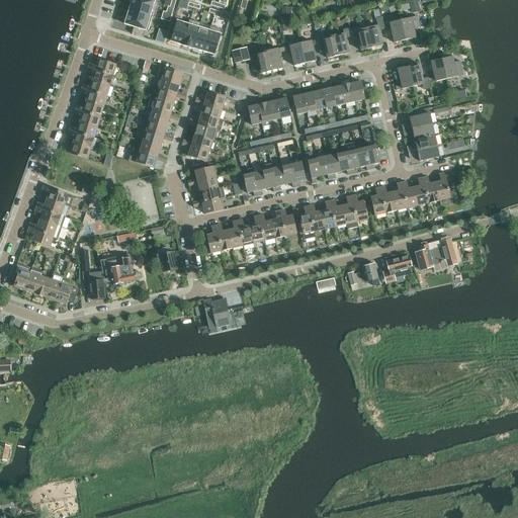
[(74,0),(70,12),(80,15),(84,0),(74,0)]
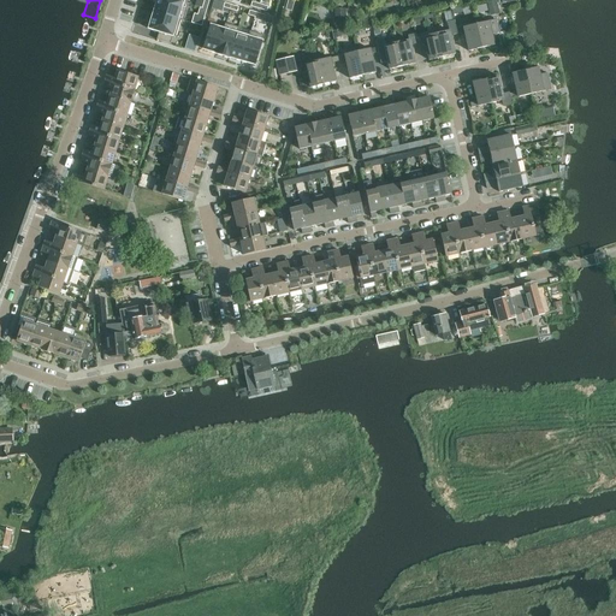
[(179,0),(158,0),(155,11),(179,18),(184,1),(179,0)]
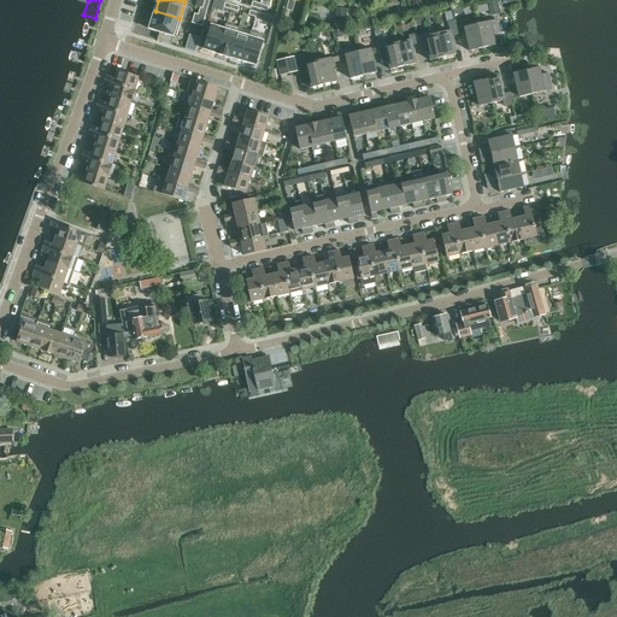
[(492,0),(487,1),(491,16),(501,12),(498,0),(492,0)]
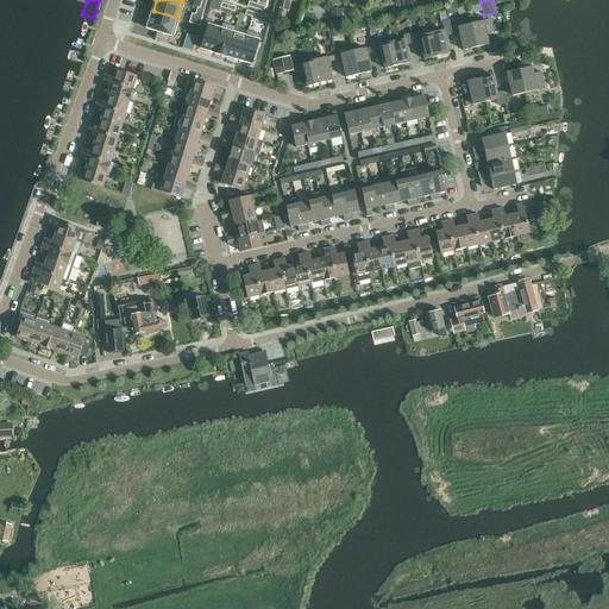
[(177,18),(154,11),(148,27),(158,30),(156,38),(169,42),(171,35),(177,18)]
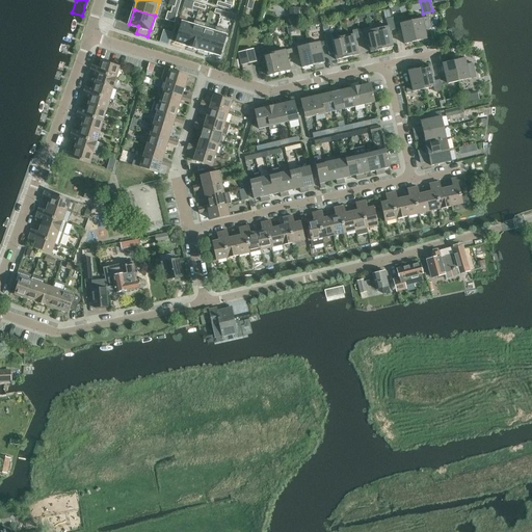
[(423,19),(411,21),(416,42),(427,40),(425,29),(431,28),(428,17),(423,18),(423,19)]
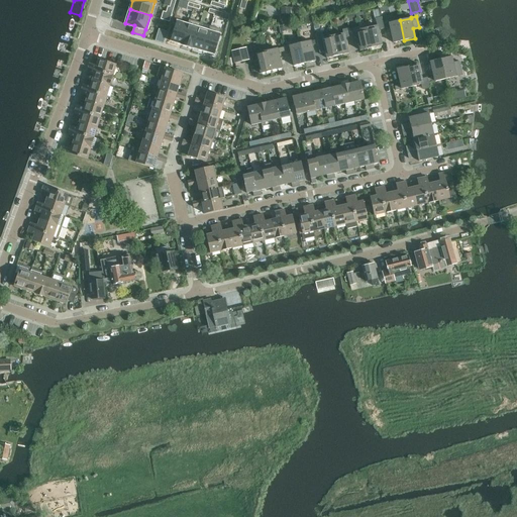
[(389,23),(383,24),(384,28),(390,27),(393,43),(404,40),(400,20),(389,23)]
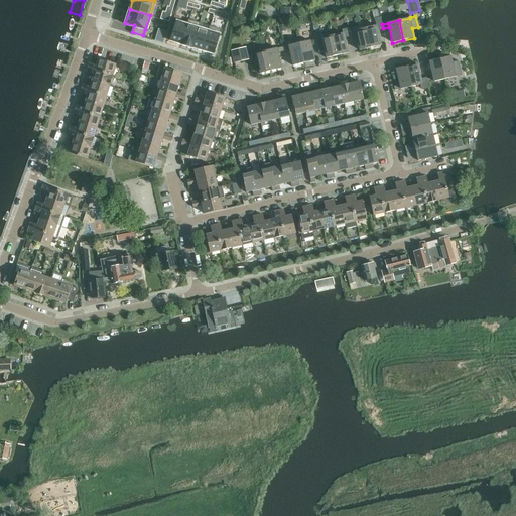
[(181,44),(186,27),(176,24),(171,41),(181,44)]
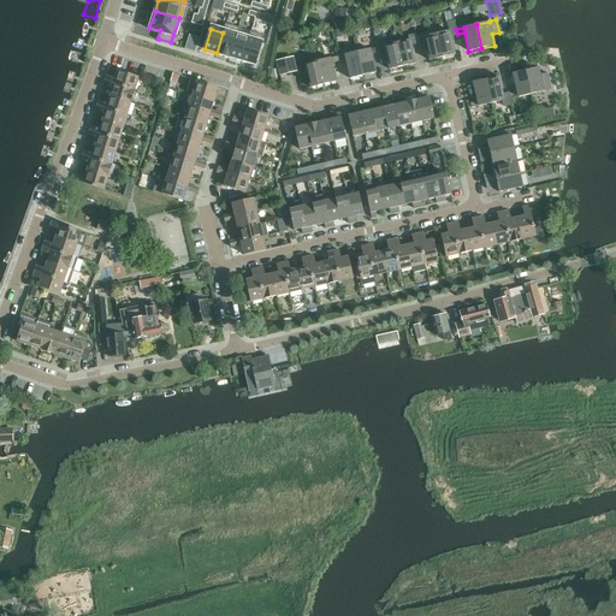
[(450,30),(437,34),(442,58),(455,54),(451,36),(457,34),(456,29),(450,31),(450,30)]
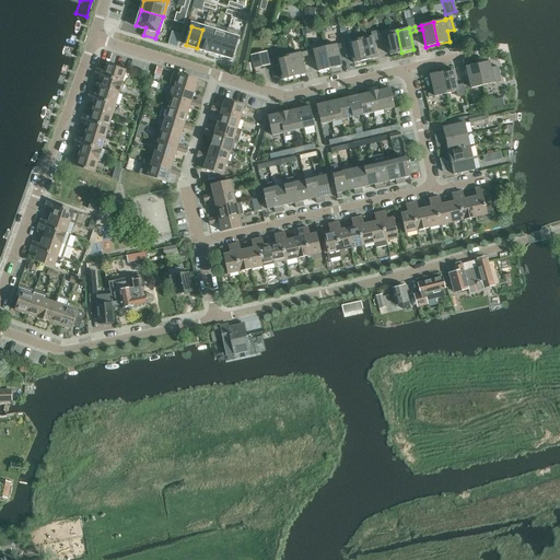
[(214,33),(202,30),(197,48),(208,51),(214,33)]
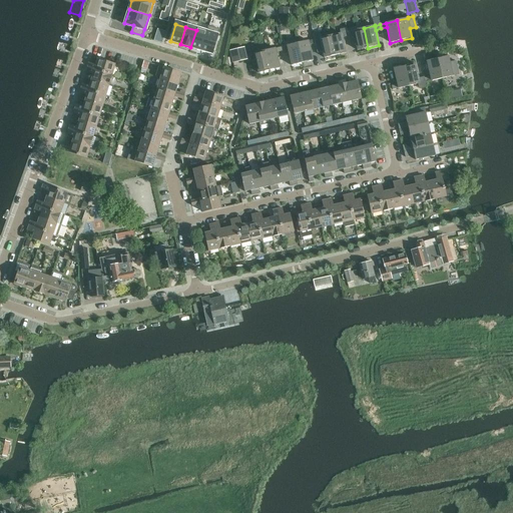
[(158,28),(154,39),(162,42),(166,30),(158,28)]
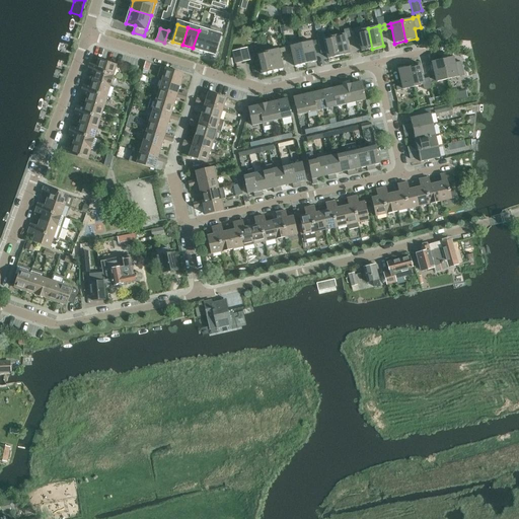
[(345,33),(335,35),(339,56),(350,54),(347,38),(352,36),(351,32),(350,28),(344,30),(345,33)]
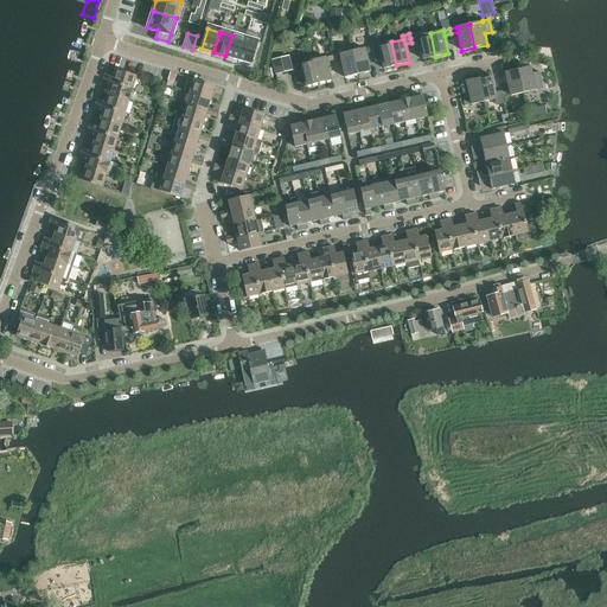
[(417,37),(410,38),(411,43),(419,42),(422,59),(435,57),(430,33),(417,36),(417,37)]
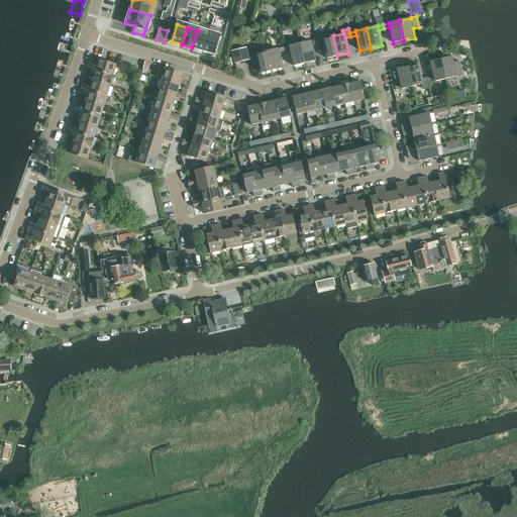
[(208,33),(198,30),(192,47),(203,50),(208,33)]
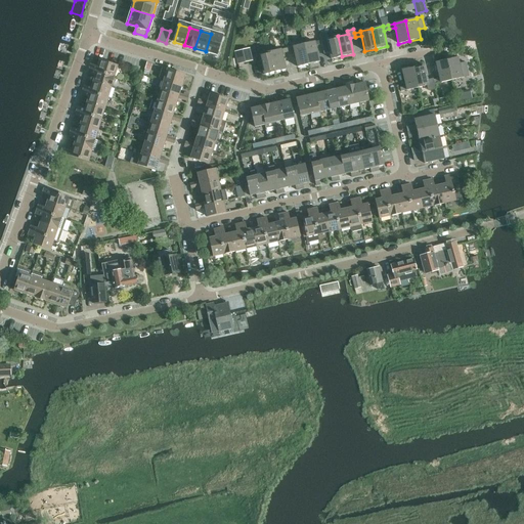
[(319,34),(320,40),(321,45),(324,54),(330,52),(331,59),(342,56),(338,36),(328,39),(325,33),(319,34)]
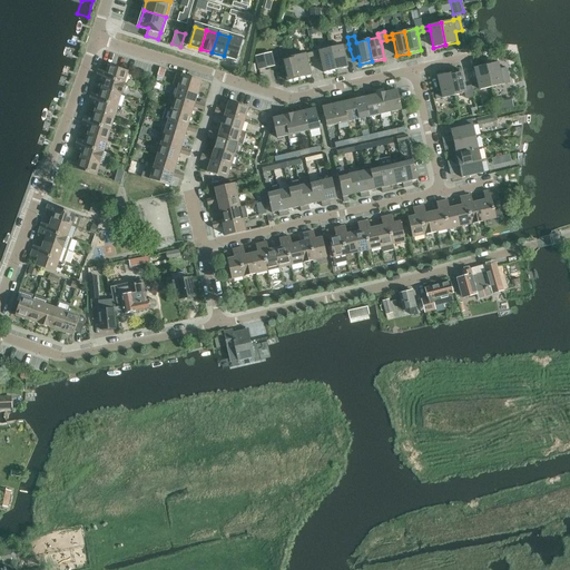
[(241,40),(229,37),(224,56),(235,59),(241,40)]
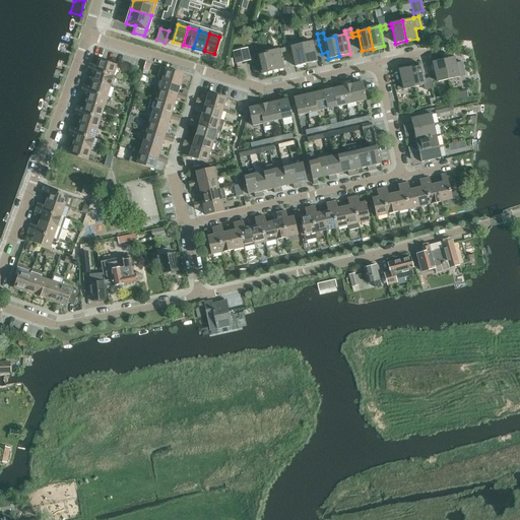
[(313,42),(302,44),(306,64),(317,61),(314,46),(319,45),(318,40),(313,42)]
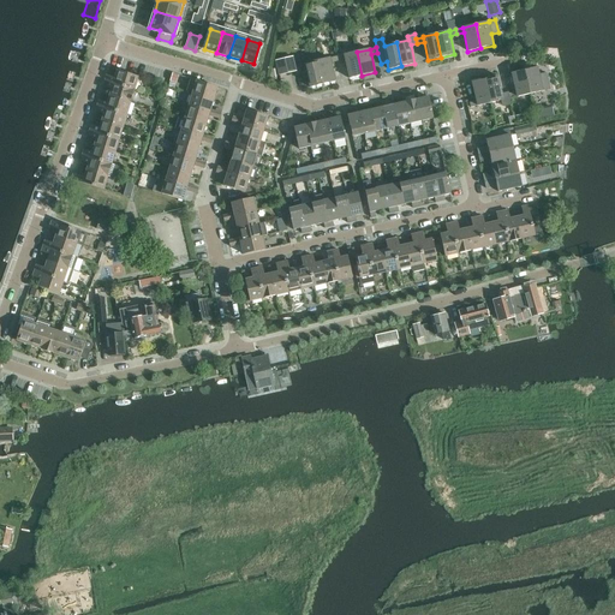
[(344,55),(336,57),(338,61),(345,60),(350,78),(362,76),(357,52),(344,55)]
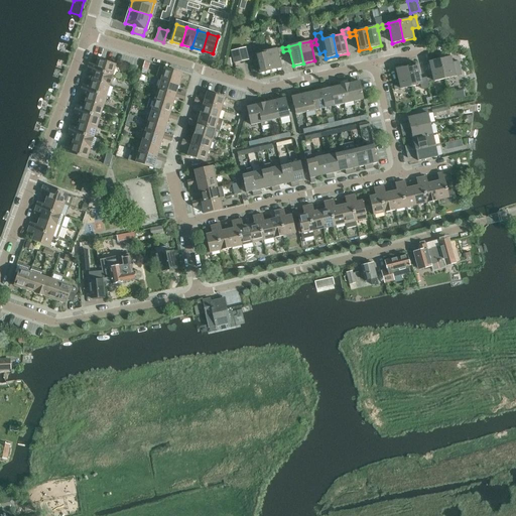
[(260,74),(271,71),(266,51),(265,46),(263,46),(254,48),(255,53),(247,55),(248,59),(256,57),(260,74)]
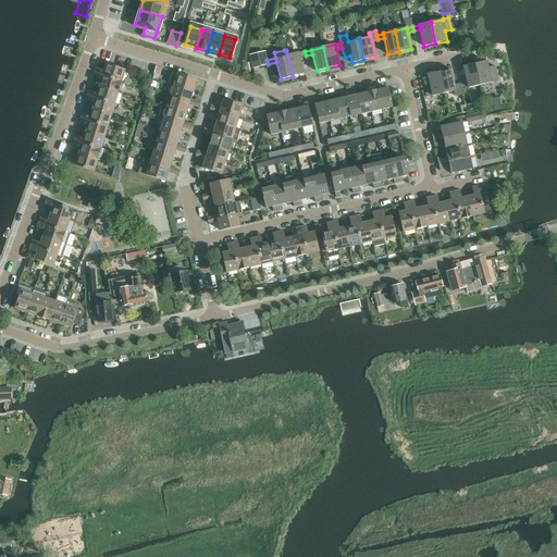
[(249,56),(252,69),(268,64),(267,60),(265,51),(249,56)]
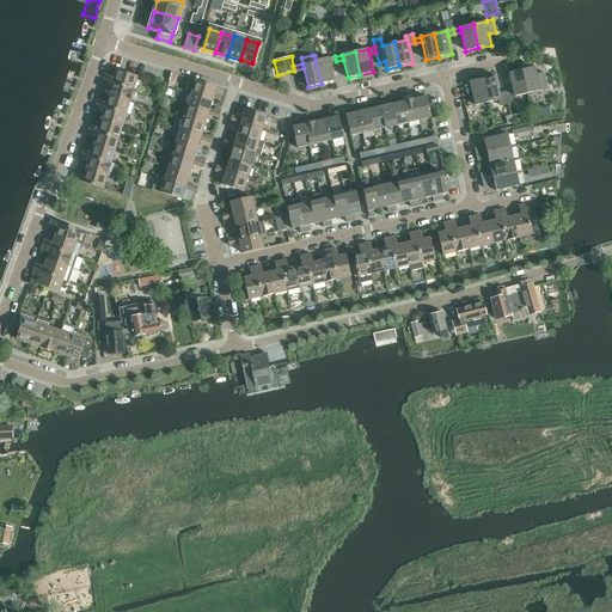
[(329,57),(316,61),(322,84),(334,81),(330,62),(336,61),(335,56),(329,57)]
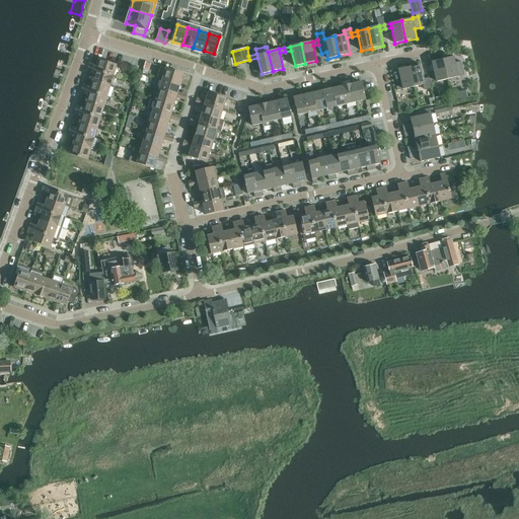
[(453,57),(442,59),(447,79),(458,77),(464,75),(461,61),(455,63),(453,57)]
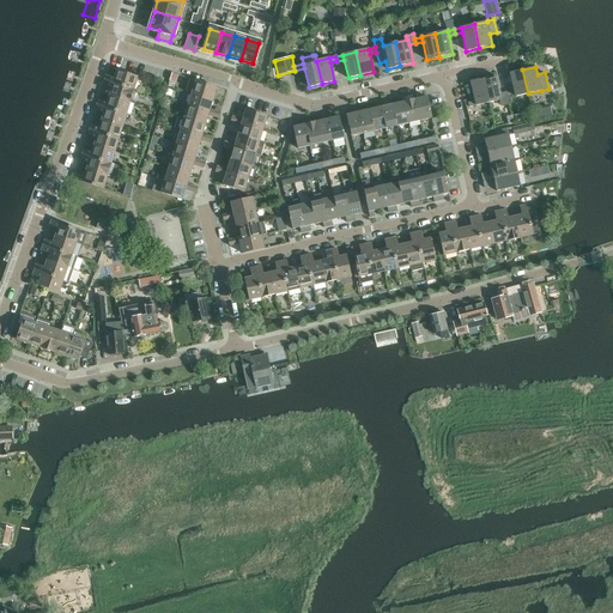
[(514,92),(508,93),(509,98),(515,96),(515,97),(528,93),(522,70),(510,73),(514,92)]
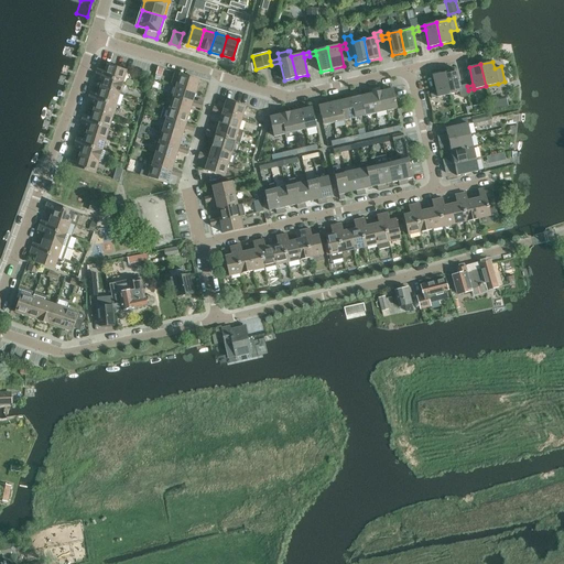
[(98,69),(97,74),(123,82),(127,71),(108,65),(106,72),(98,69)]
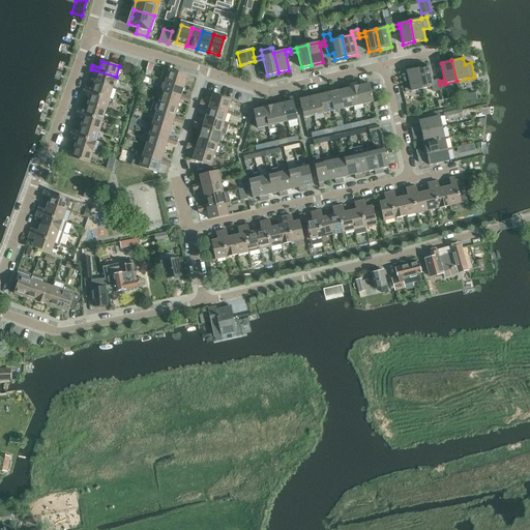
[(429,65),(417,68),(422,89),(434,86),(440,85),(439,81),(433,82),(429,65)]
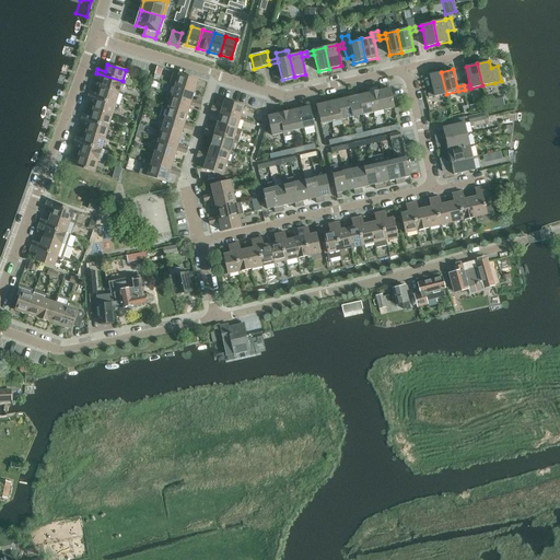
[(174,72),(170,83),(195,91),(198,80),(174,72)]
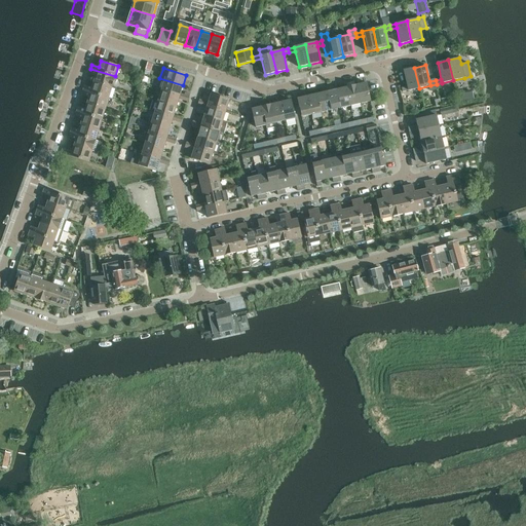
[(419,88),(414,68),(404,70),(407,86),(402,87),(403,91),(408,90),(419,88)]
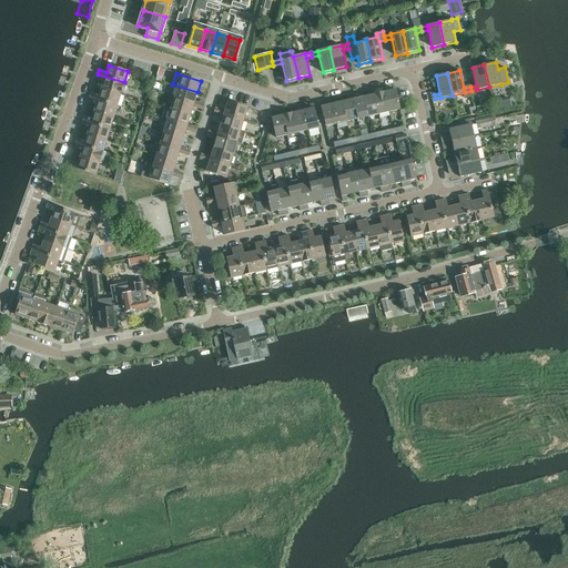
[(103,82),(101,89),(120,94),(124,82),(98,74),(95,80),(103,82)]
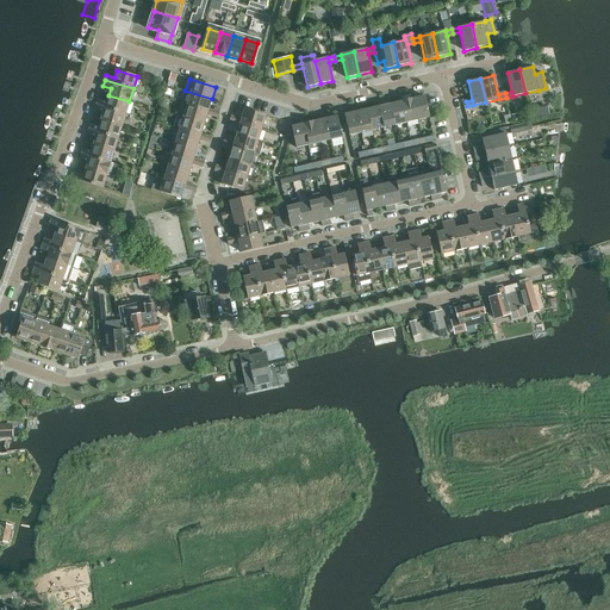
[(181,104),(187,105),(207,112),(207,114),(212,117),(213,111),(209,110),(212,99),(185,91),(181,104)]
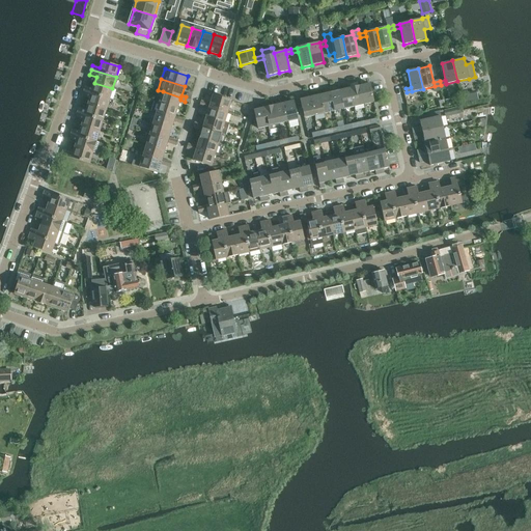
[(86,86),(84,91),(109,99),(112,88),(94,83),(93,88),(86,86)]
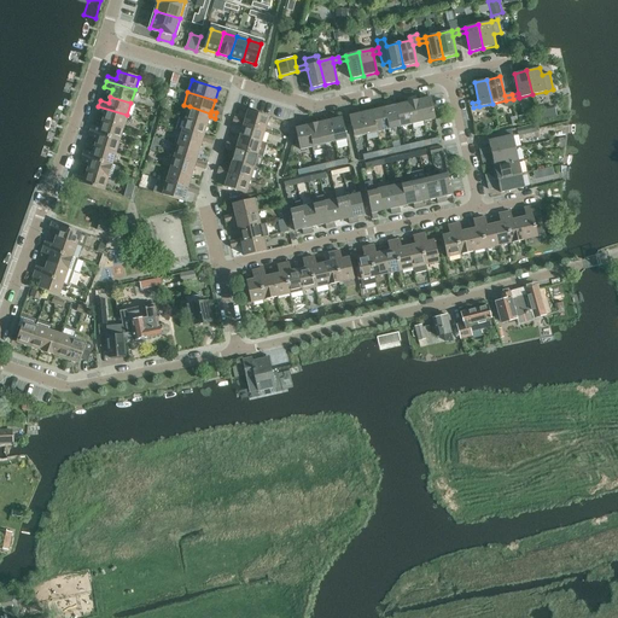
[(430,97),(419,100),(424,122),(435,118),(430,97)]
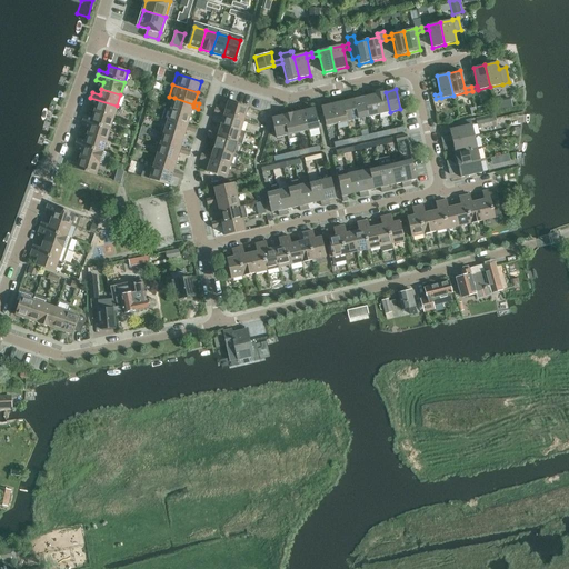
[(386,92),(375,95),(379,115),(390,112),(386,92)]
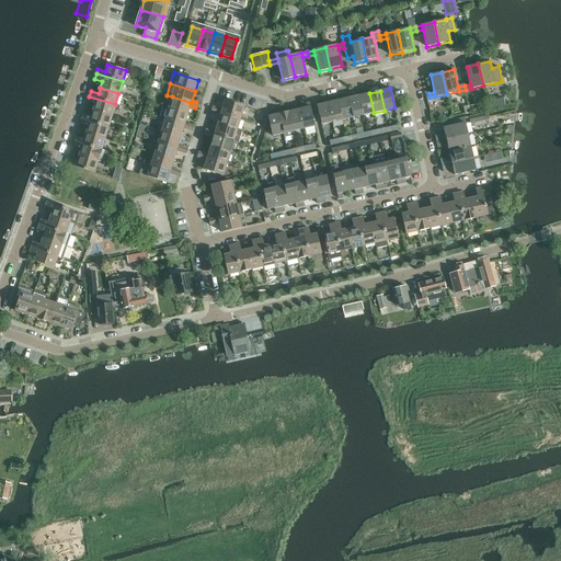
[(369,93),(359,95),(364,115),(374,113),(369,93)]
